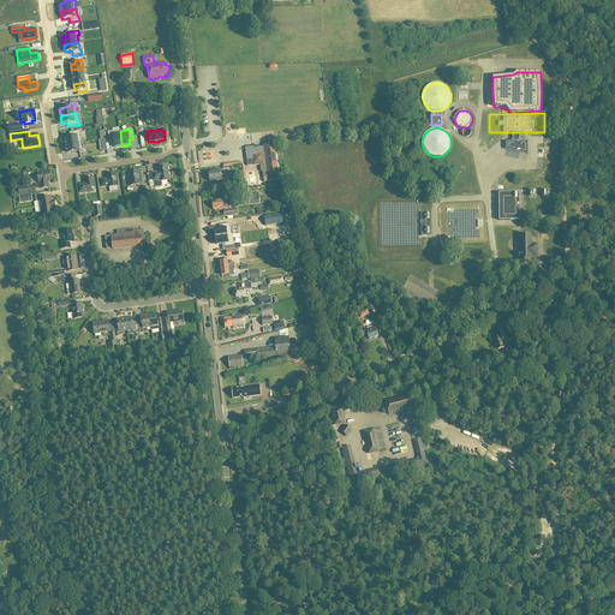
[(65,138),(64,139),(65,144),(66,144),(66,145),(81,143),(79,136),(81,136),(79,131),(71,132),(71,137),(65,137),(65,138)]
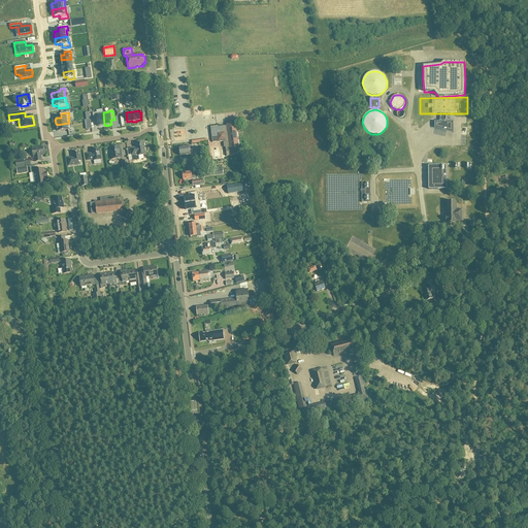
[(97,112),(93,113),(94,123),(97,122),(98,126),(99,126),(99,127),(104,126),(103,125),(104,125),(103,112),(97,113),(97,112)]
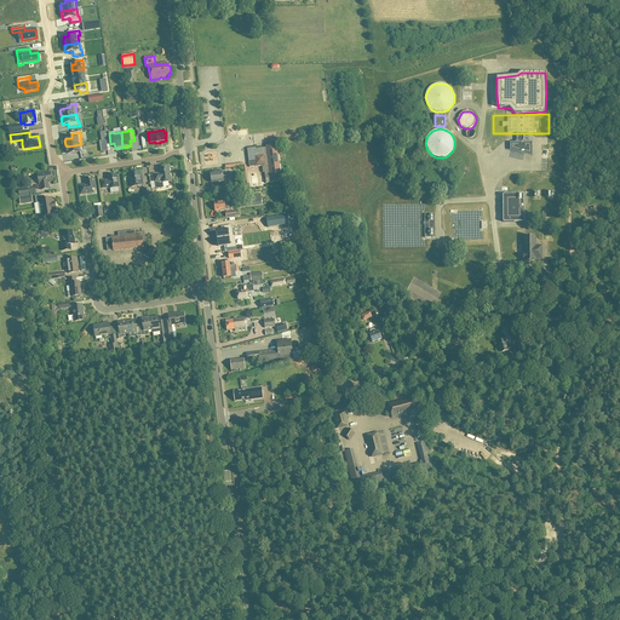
[(67,148),(65,148),(67,153),(68,153),(68,154),(80,153),(80,155),(86,155),(86,151),(82,151),(81,144),(67,147),(67,148)]
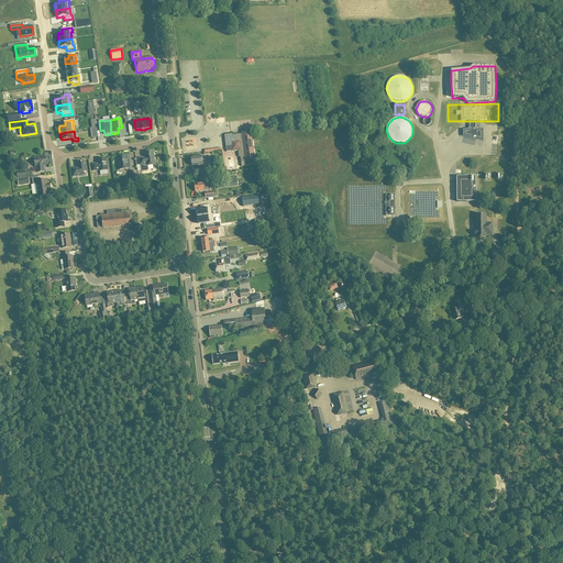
[(227,153),(231,152),(238,151),(239,157),(240,157),(242,166),(256,165),(252,132),(242,133),(242,134),(232,135),(232,134),(224,135),(225,140),(227,142),(225,142),(227,153)]
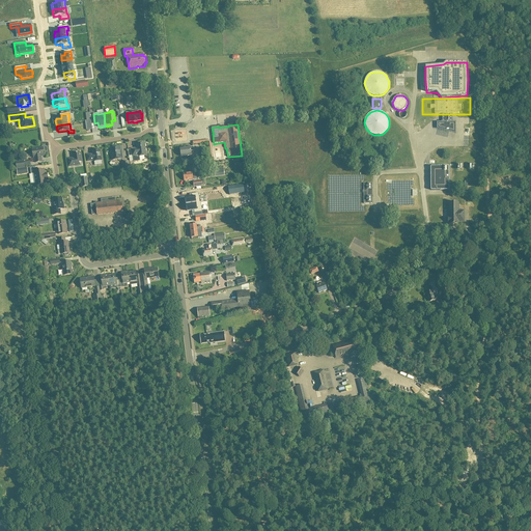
[(144,143),(136,144),(137,148),(132,149),(133,156),(134,162),(140,161),(139,157),(146,156),(144,143)]
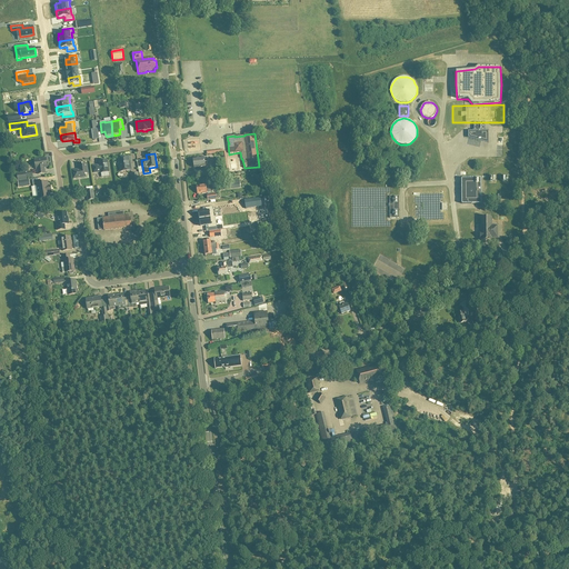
[(206,167),(205,162),(208,162),(208,157),(203,158),(193,159),(195,168),(206,167)]
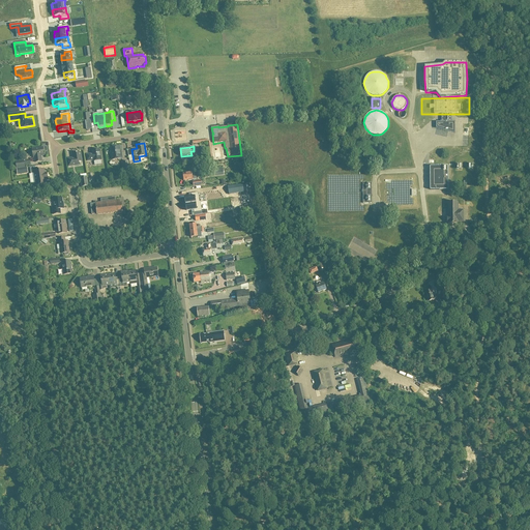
[(41,156),(45,155),(42,147),(32,149),(33,157),(34,157),(35,163),(42,162),(41,156)]
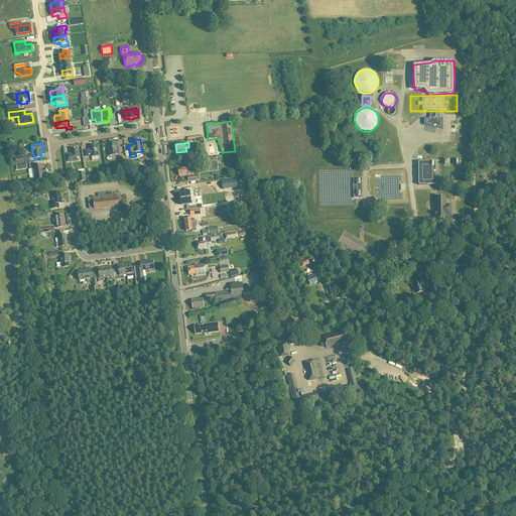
[(116,143),(108,144),(109,151),(108,151),(109,156),(119,154),(118,149),(117,149),(116,143)]
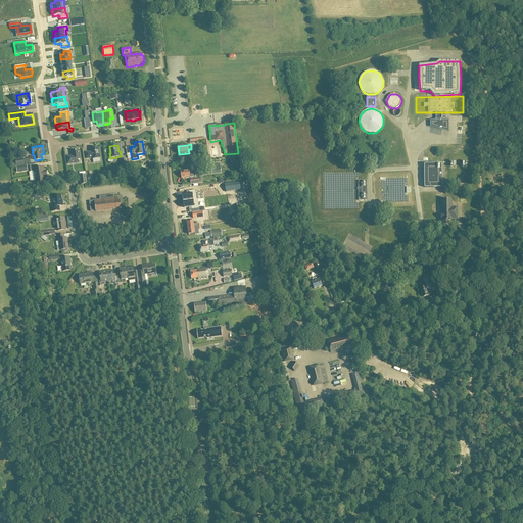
[(92,159),(100,158),(98,147),(91,148),(91,152),(85,153),(86,159),(92,158),(92,159)]
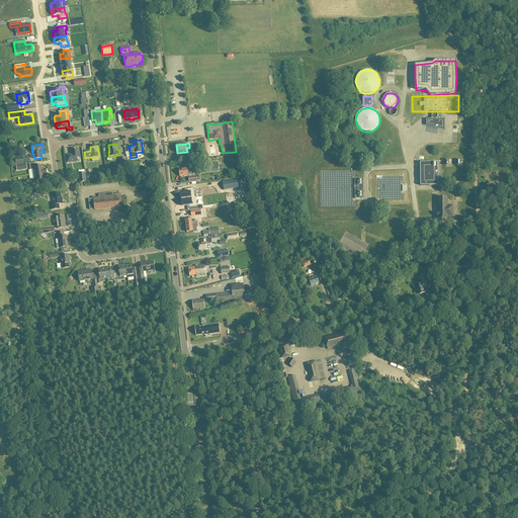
[(77,158),(80,158),(79,149),(71,150),(72,155),(70,155),(66,155),(67,163),(78,161),(77,158)]
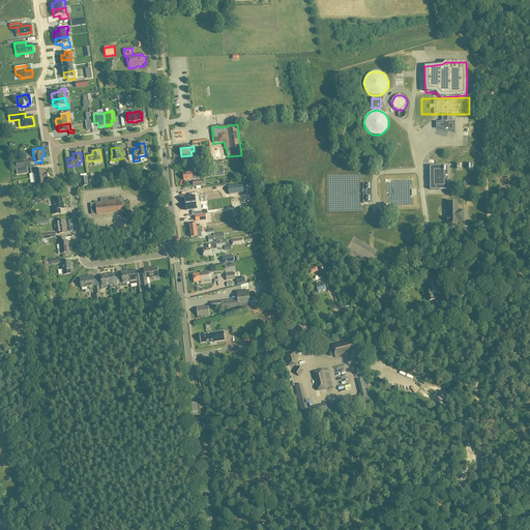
[(447,166),(430,167),(430,190),(448,189),(447,166)]
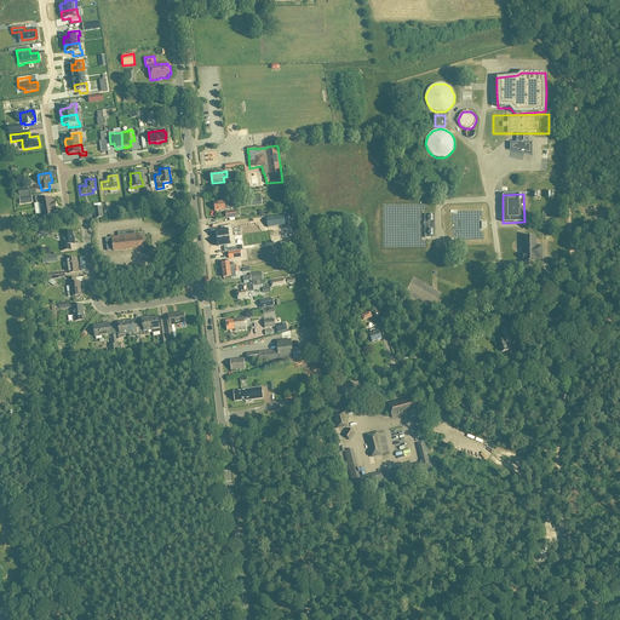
[(41,208),(56,206),(55,202),(52,202),(52,199),(45,200),(44,195),(35,196),(36,204),(40,202),(41,208)]
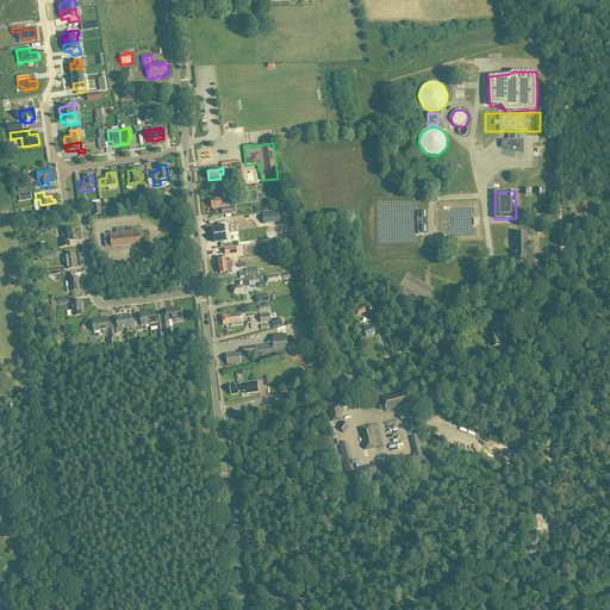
[(55,207),(55,203),(41,205),(42,211),(37,211),(38,218),(47,217),(47,212),(54,212),(53,207),(55,207)]
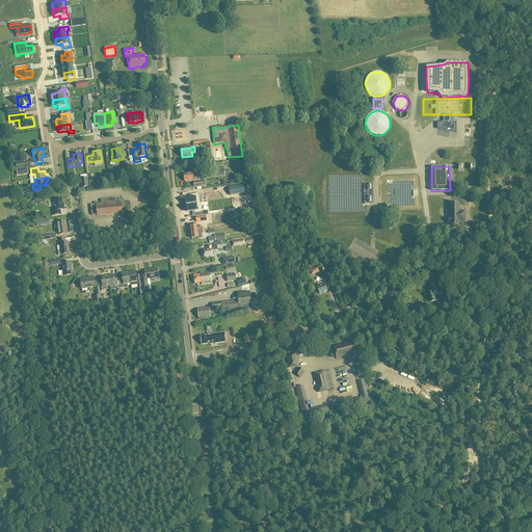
[(373,184),(364,184),(365,204),(373,204),(373,193),(373,184)]
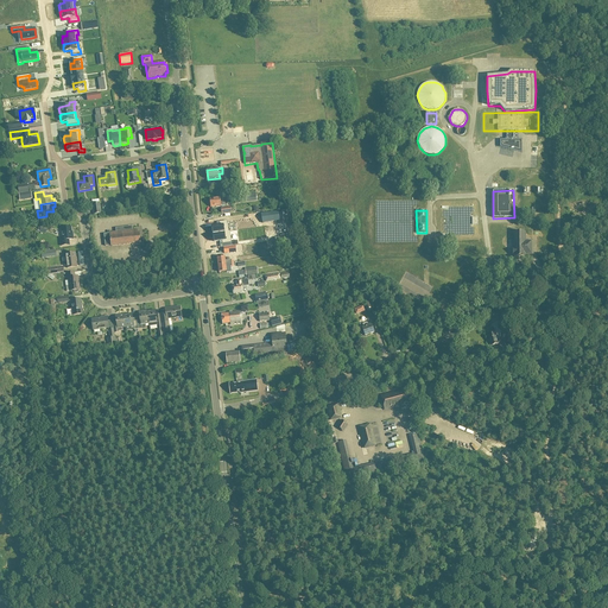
[(213,234),(230,232),(229,232),(228,232),(227,221),(219,222),(220,226),(211,227),(213,234)]
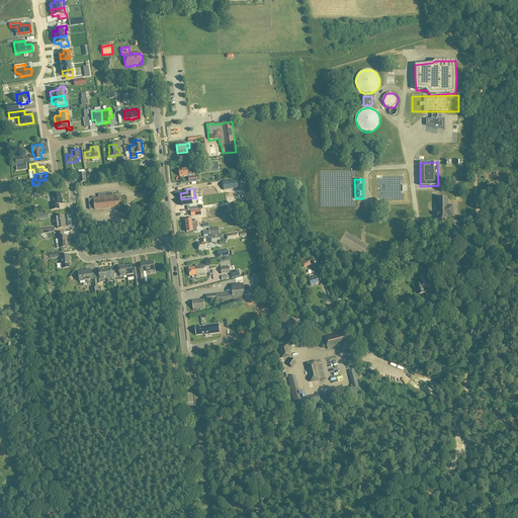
[(53,194),(54,203),(52,204),(53,209),(60,208),(59,204),(63,203),(62,199),(62,200),(61,193),(53,194)]
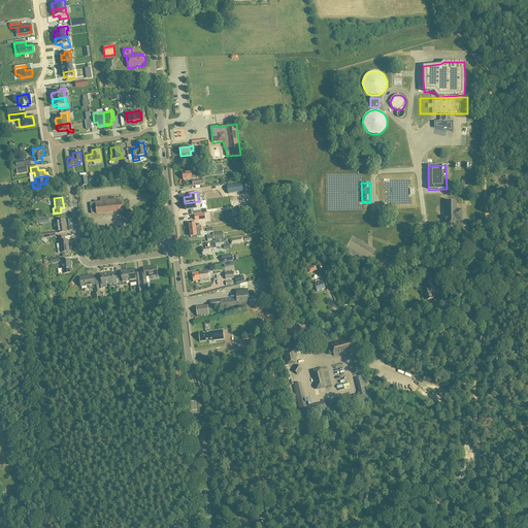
[(231,198),(211,200),(212,202),(208,203),(209,210),(232,207),(231,198)]
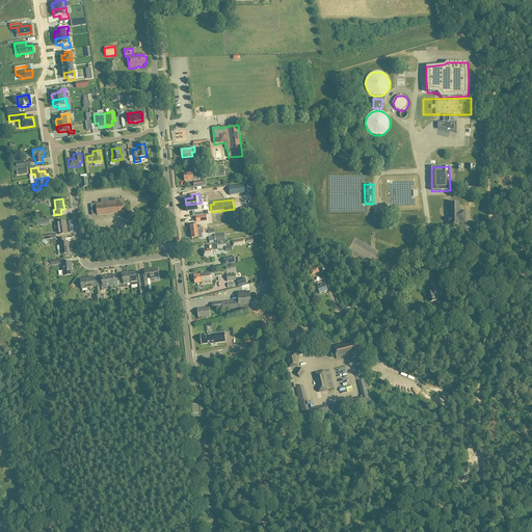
[(98,215),(123,213),(122,204),(121,204),(120,202),(96,204),(96,205),(91,205),(92,215),(98,215)]
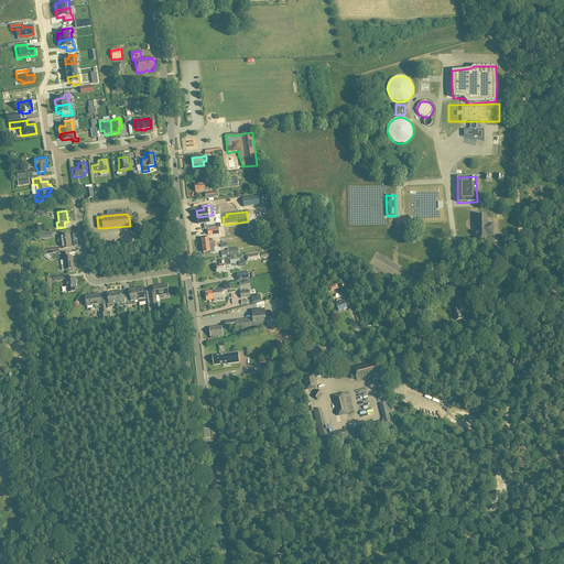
[(206,224),(206,227),(215,226),(214,215),(197,217),(198,225),(206,224)]
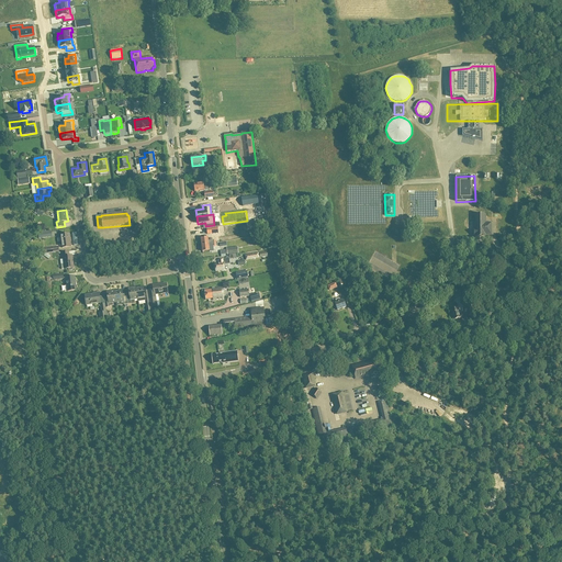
[(475,214),(475,229),(474,229),(474,237),(475,237),(485,237),(485,234),(491,234),(491,223),(485,223),(485,214),(475,214)]
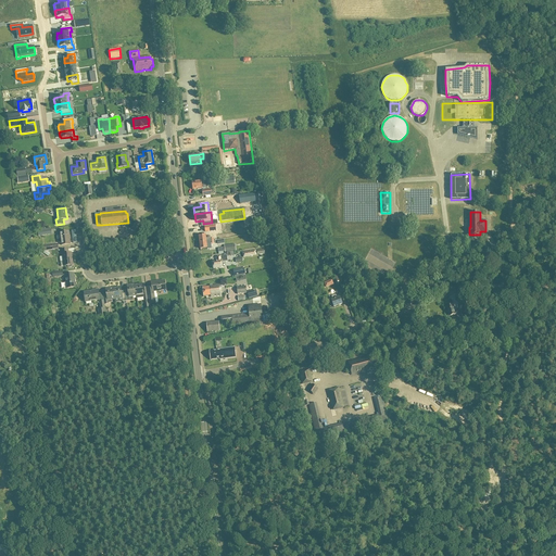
[(269,215),(252,218),(253,226),(270,223),(269,215)]
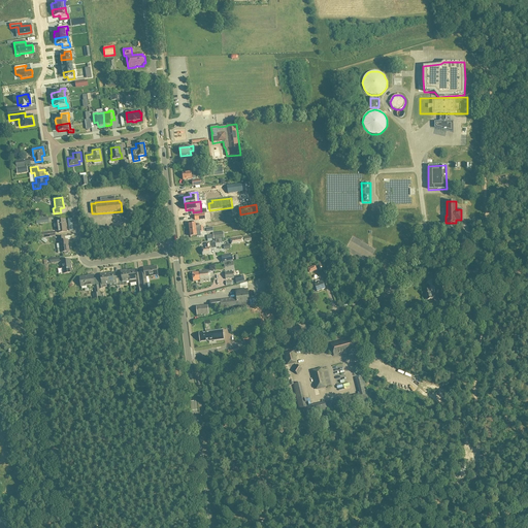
[(56,231),(58,231),(58,233),(67,232),(65,220),(57,221),(58,227),(56,228),(56,231)]
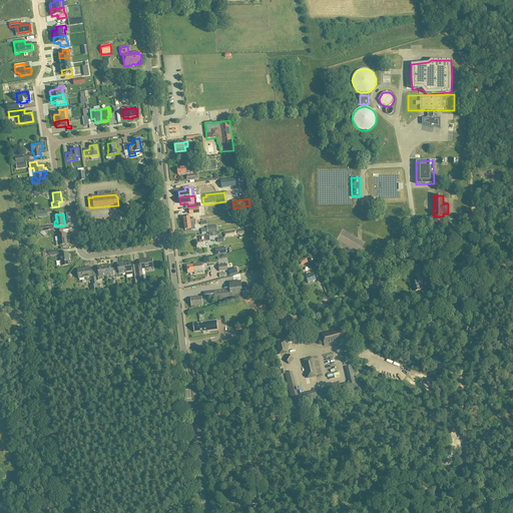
[(56,245),(62,244),(62,246),(64,246),(65,246),(67,246),(66,244),(67,244),(66,233),(63,233),(62,229),(56,230),(57,236),(58,236),(58,241),(56,241),(56,245)]
